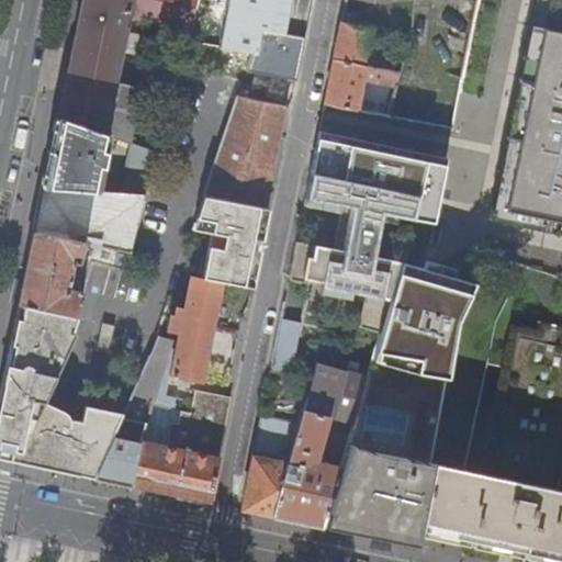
[(126,17),(191,31),(199,0),(82,0),(79,17),(68,71),(142,88),(175,94),(180,74),(117,59),(120,53),(124,32),(126,17)]
